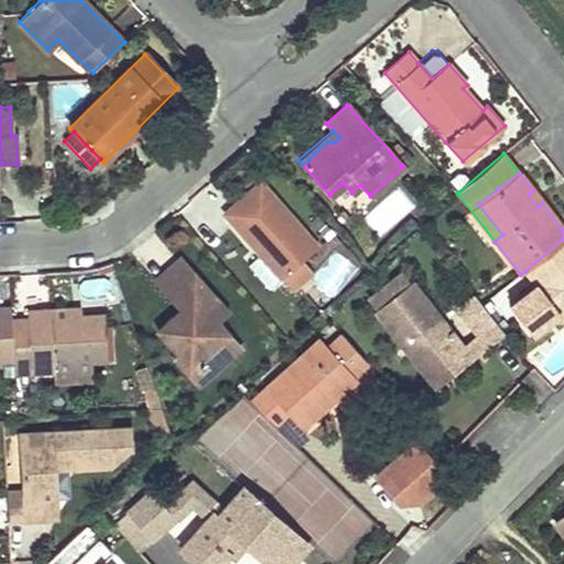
[(232,206),(238,213),(243,219),(236,227),(281,278),(301,259),(316,246),(260,182),(232,206)]
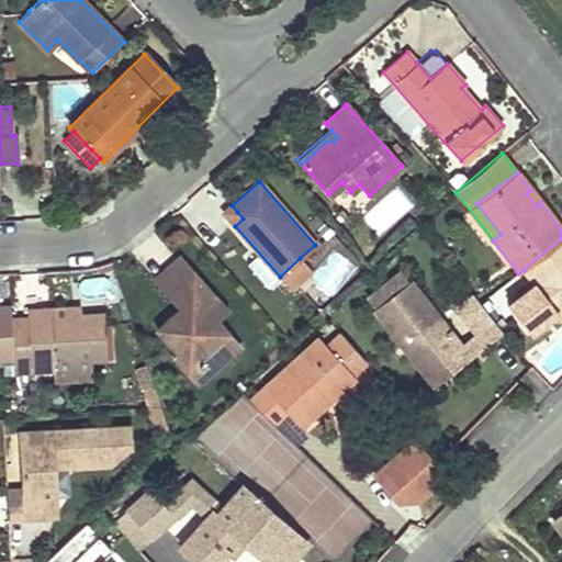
[(223,213),(235,226),(243,218),(237,212),(232,205),(223,213)]
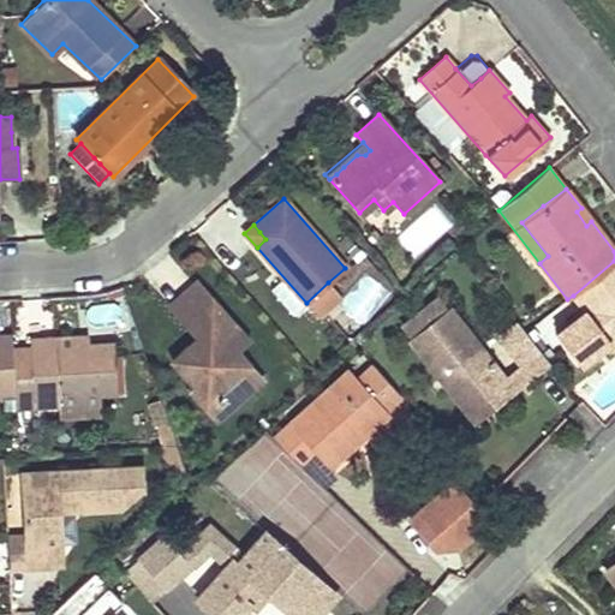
[(614,261),(573,296),(584,309),(554,332),(579,364),(608,341),(614,348),(614,261)]
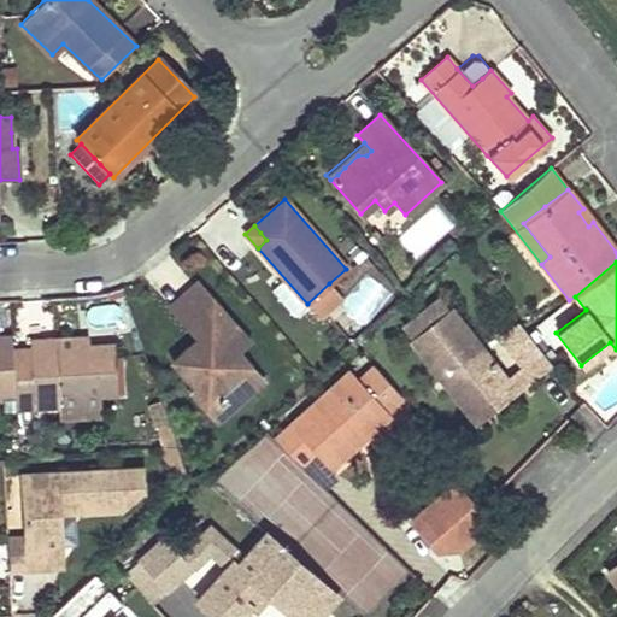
[(169,309),(191,331),(204,319),(197,312),(211,299),(197,283),(169,309)]
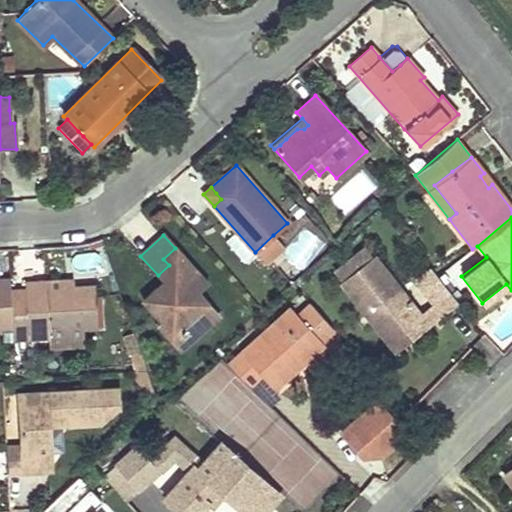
[(273,235),(255,252),(265,263),(283,246),(273,235)]
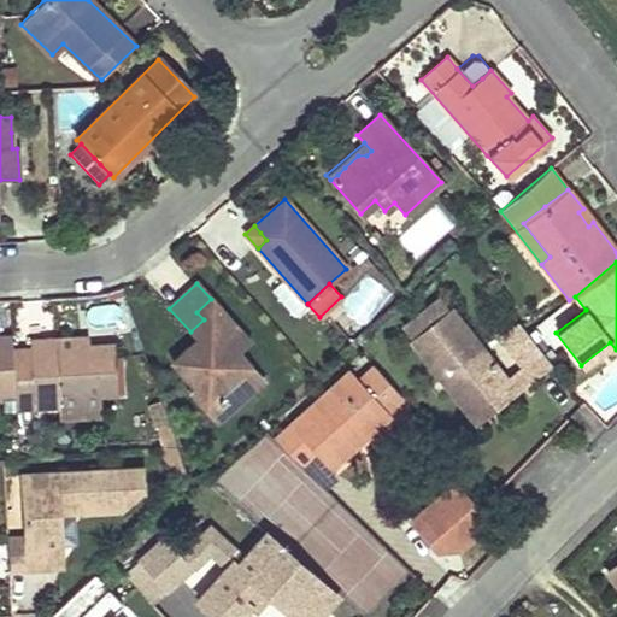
[(197,312),(204,319),(191,331),(198,340),(203,345),(195,352),(191,346),(181,354),(171,363),(193,388),(189,391),(206,409),(213,401),(219,406),(224,403),(230,410),(263,382),(238,353),(250,342),(211,299),(197,312)]
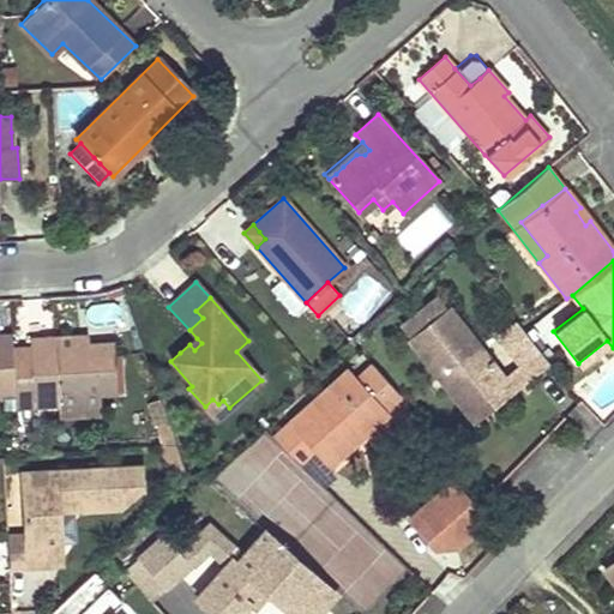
[(517,389),(512,384),(509,378),(505,380),(449,308),(409,338),(468,413),(495,391),(503,399),(517,389)]
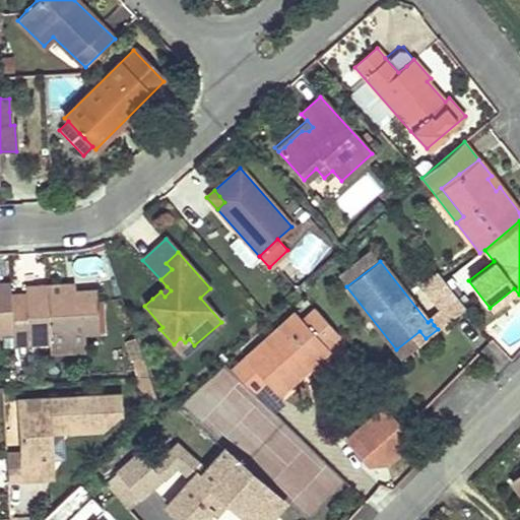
[(450,319),(457,314),(465,308),(445,282),(430,294),(443,311),(450,319)]
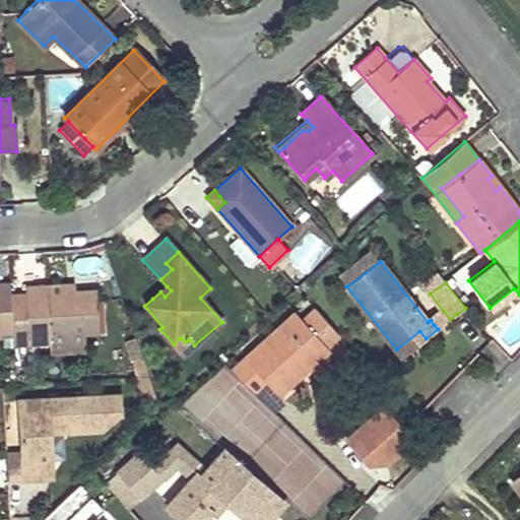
[(0,334),(5,334),(12,334),(10,295),(9,283),(0,283),(0,334)]
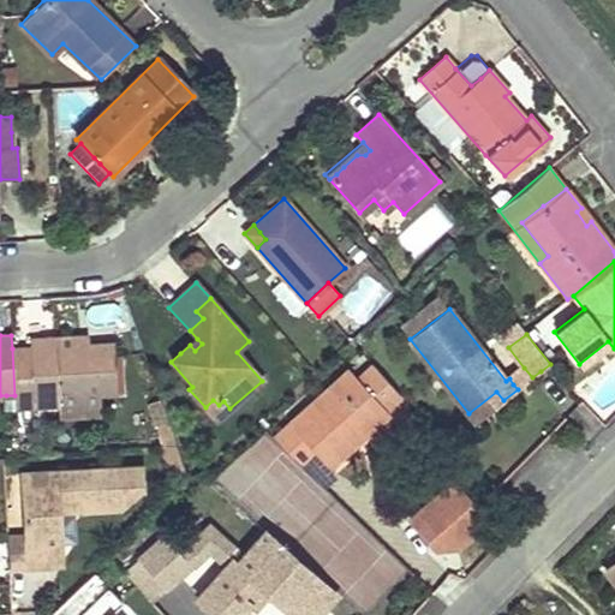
[(87,336),(53,338),(53,347),(88,345),(87,336)]
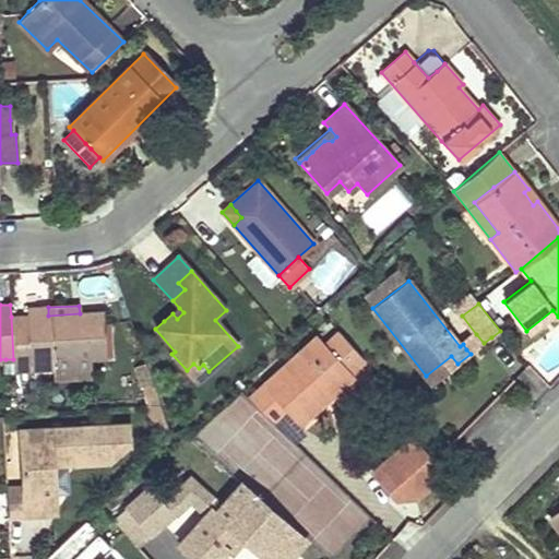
[(14,372),(52,370),(51,361),(91,359),(105,358),(104,354),(103,332),(100,312),(80,313),(48,316),(48,307),(26,309),(26,316),(11,317),(13,359),(14,370),(14,372)]
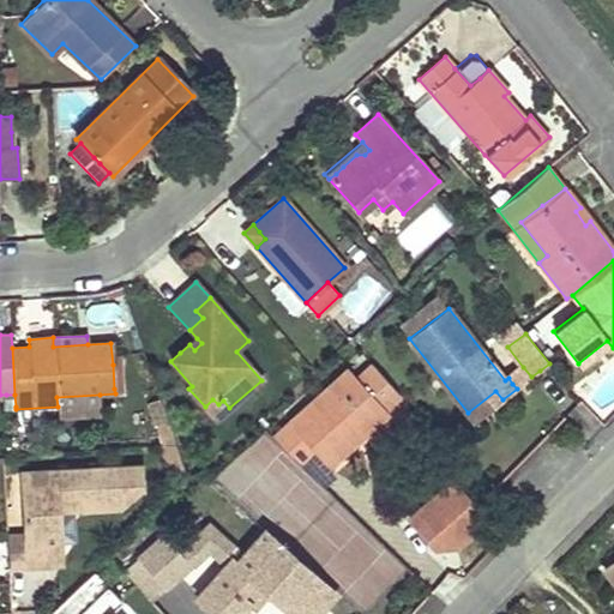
[(194,350),(202,343),(197,338),(190,344),(194,350)]
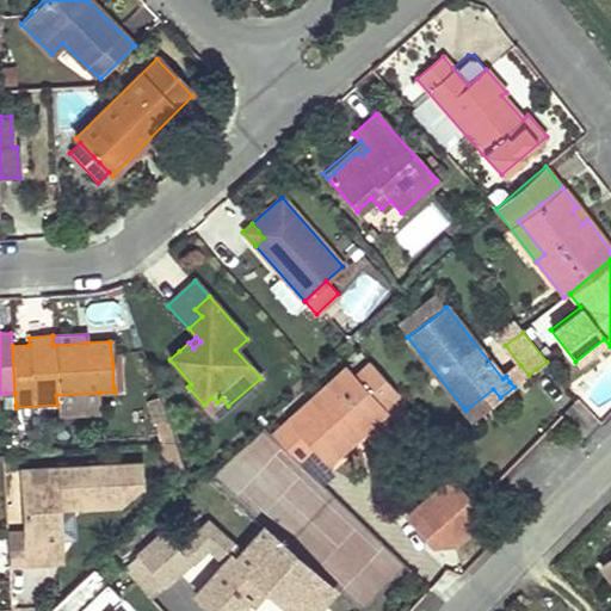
[(112,363),(113,387),(124,386),(122,363),(112,363)]
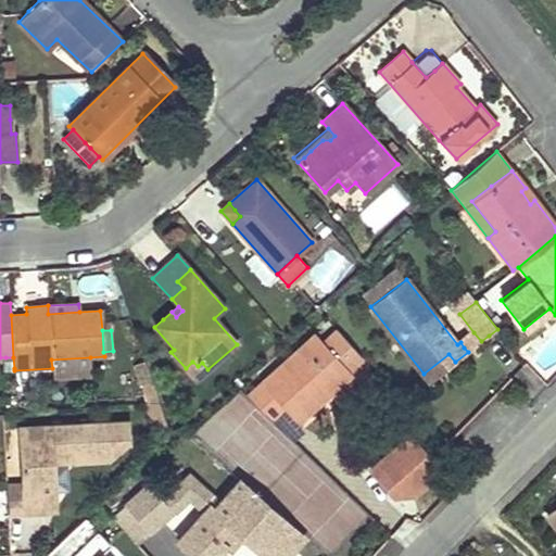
[(329,391),(349,373),(346,369),(359,357),(335,330),(320,342),(314,335),(247,395),(270,419),(281,407),(295,422),(310,409),(304,404),(325,386),(329,391)]
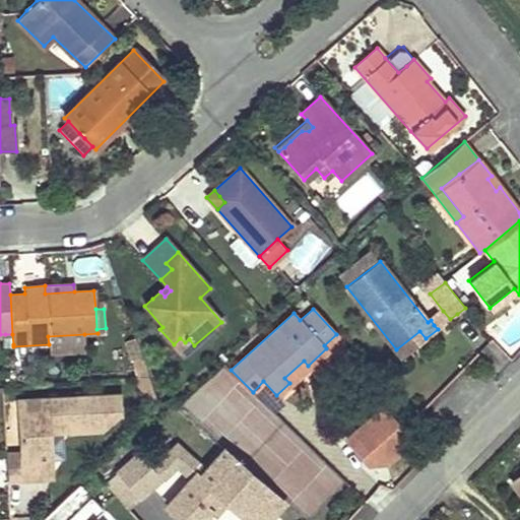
[(450,319),(443,311),(431,320),(434,325),(438,329),(450,319)]
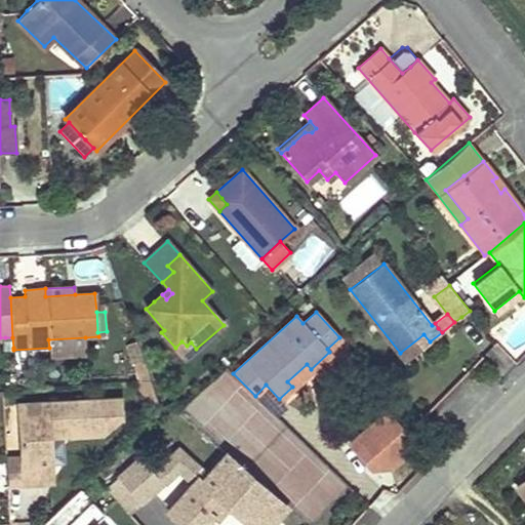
[(430,341),(423,334),(400,353),(406,360),(430,341)]
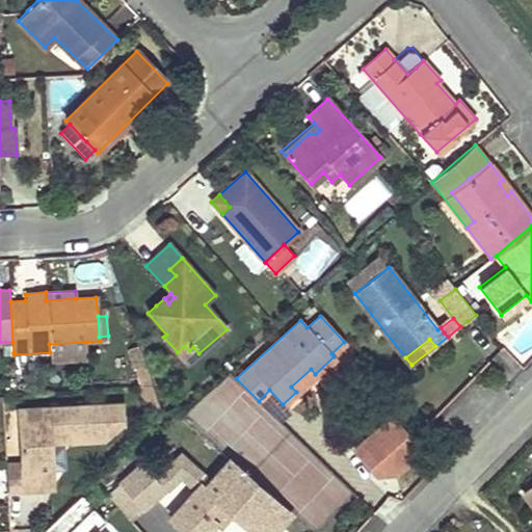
[(86,342),(49,344),(50,352),(50,362),(87,360),(86,342)]
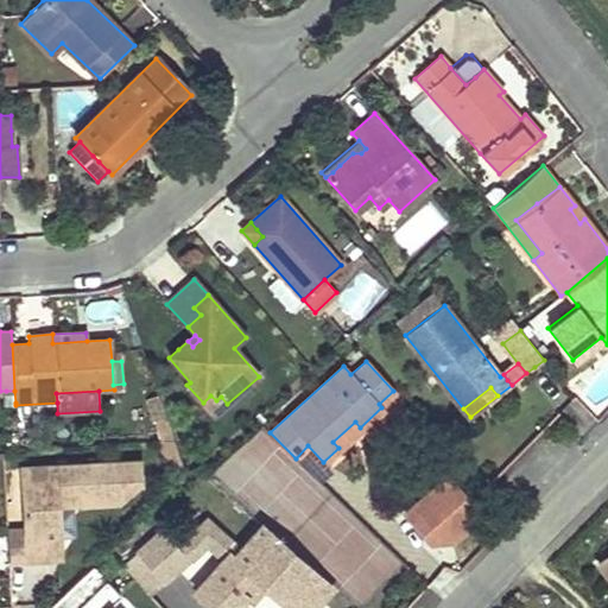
[(216,400),(210,396),(203,403),(214,416),(227,404),(221,397),(216,400)]
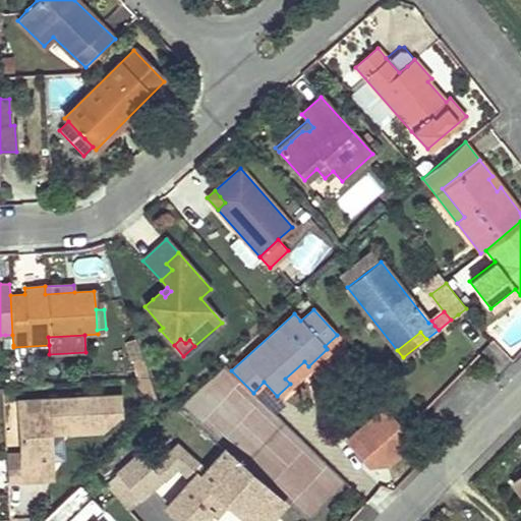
[(134,360),(138,380),(150,379),(142,359),(134,360)]
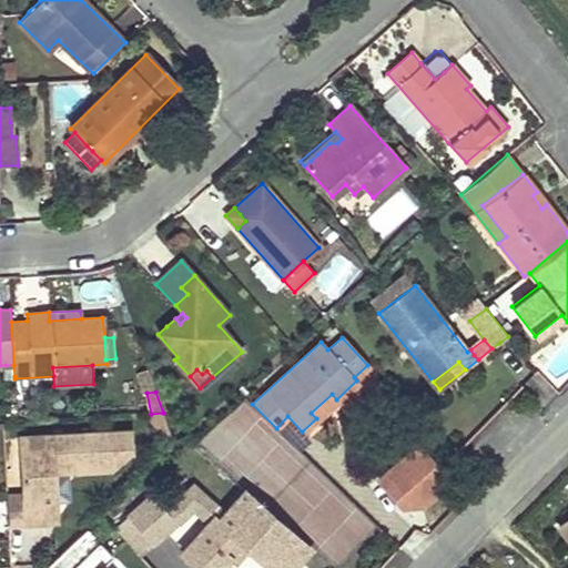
[(316,418),(336,399),(332,394),(311,413),(316,418)]
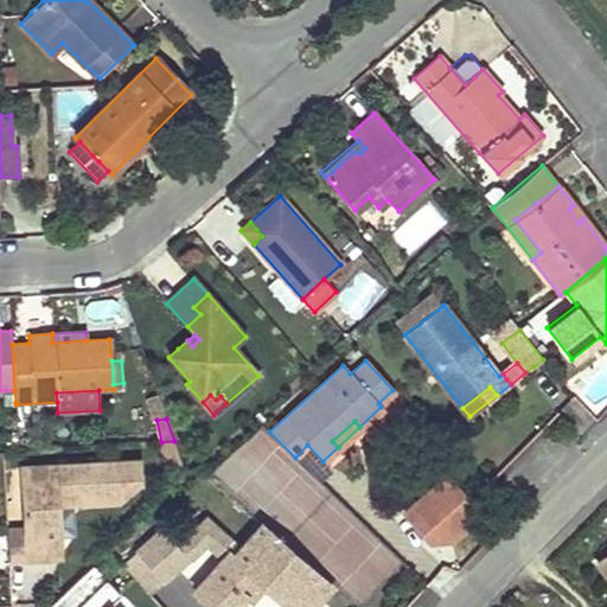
[(165,462),(170,460),(173,459),(180,457),(174,441),(161,442),(165,462)]
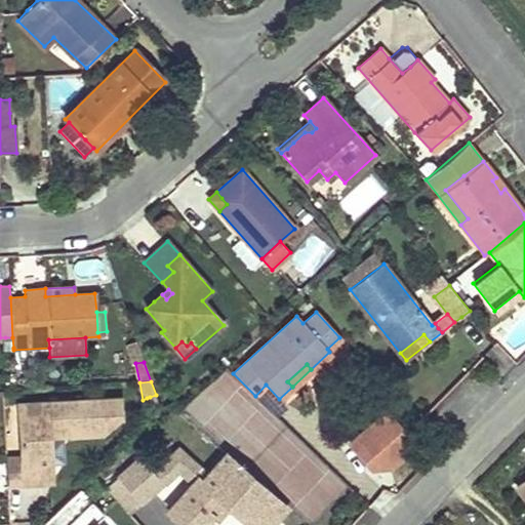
[(150,397),(156,415),(161,411),(156,395),(150,397)]
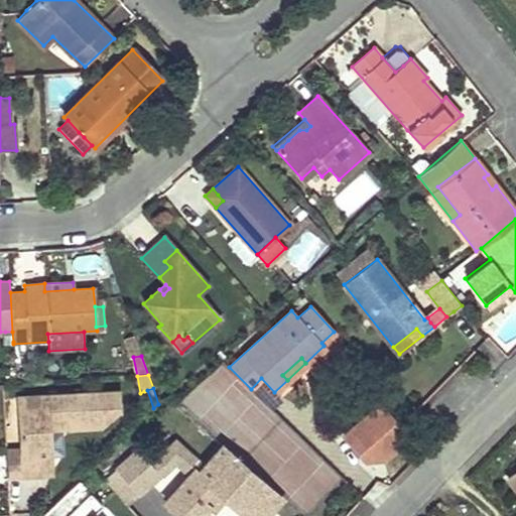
[(47,425),(72,424),(96,422),(112,408),(121,407),(121,393),(18,398),(21,449),(6,450),(7,477),(38,475),(37,465),(50,464),(47,425)]
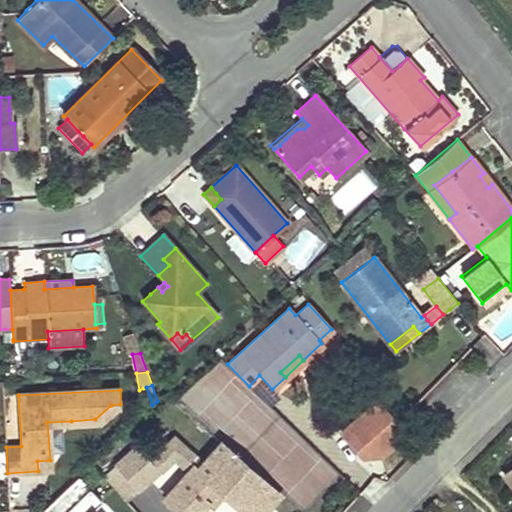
[(379,455),(405,432),(377,401),(342,432),(363,456),(379,455)]
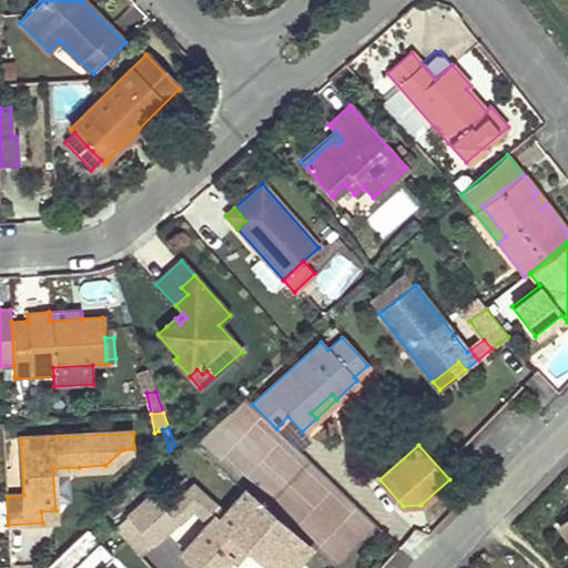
[(306,540),(314,535),(331,566),(369,544),(325,465),(286,487),(296,505),(288,509),(306,540)]
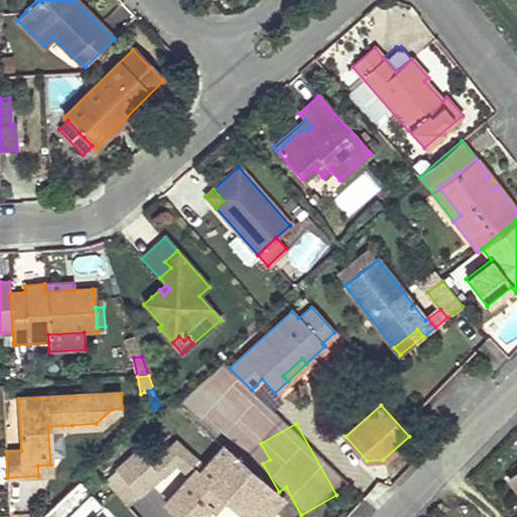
[(150,464),(161,476),(177,461),(189,477),(197,468),(201,472),(205,468),(176,441),(150,464)]
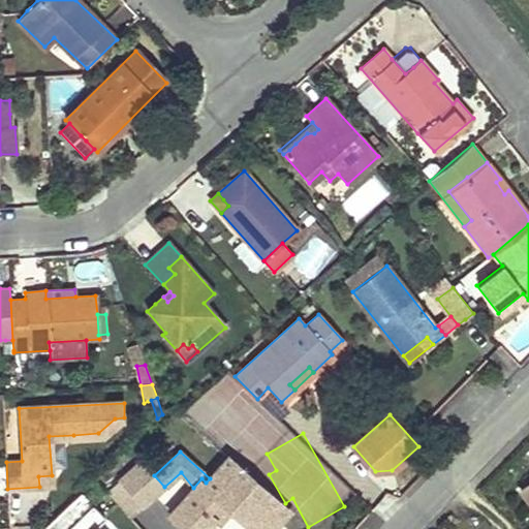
[(169,514),(183,526),(186,528),(205,528),(215,519),(219,523),(231,508),(254,528),(272,528),(290,508),(230,455),(210,478),(206,483),(201,478),(193,488),(169,514)]
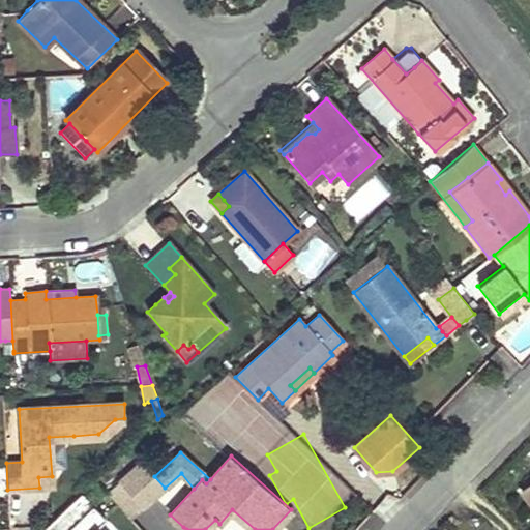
[(118,481),(130,495),(142,508),(165,488),(154,476),(141,461),(118,481)]
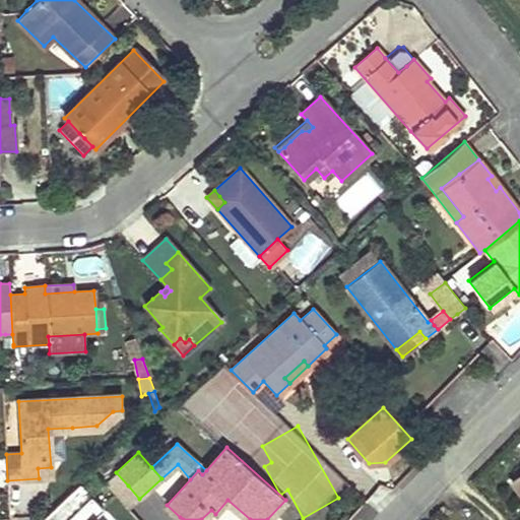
[(51,467),(38,468),(39,478),(51,477),(51,467)]
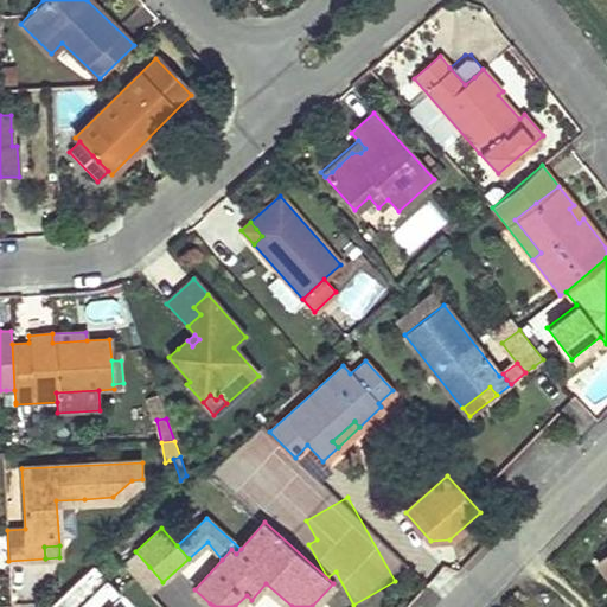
[(149,567),(135,551),(122,563),(149,594),(163,582),(149,567)]
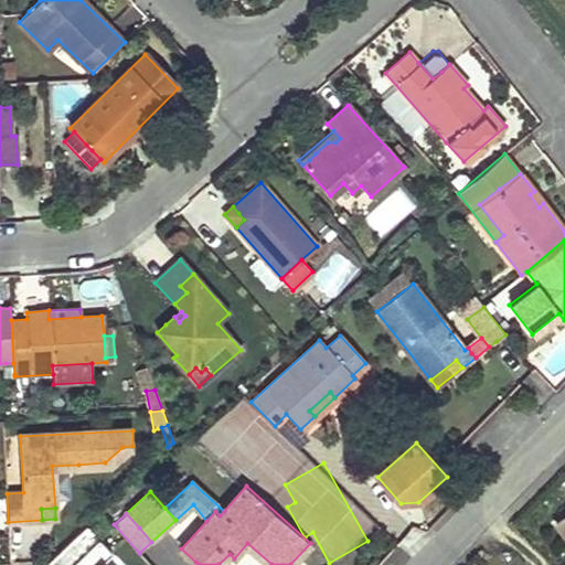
[(82,524),(46,563),(49,564),(104,564),(99,560),(109,550),(82,524)]
